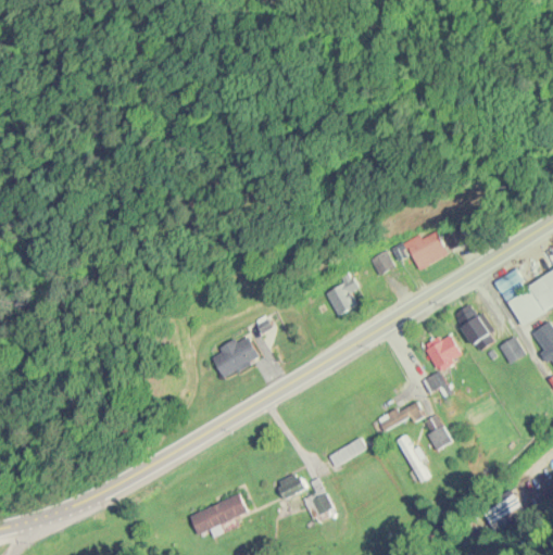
[(443,236),(452,250),(463,244),(454,229),(443,236)]
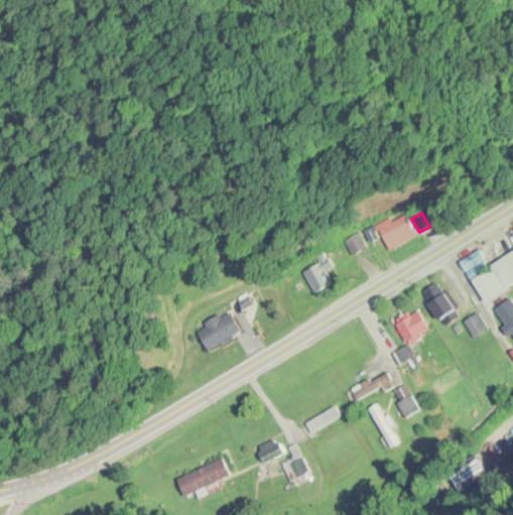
[(415,237),(404,216),(376,230),(387,251),(415,237)]
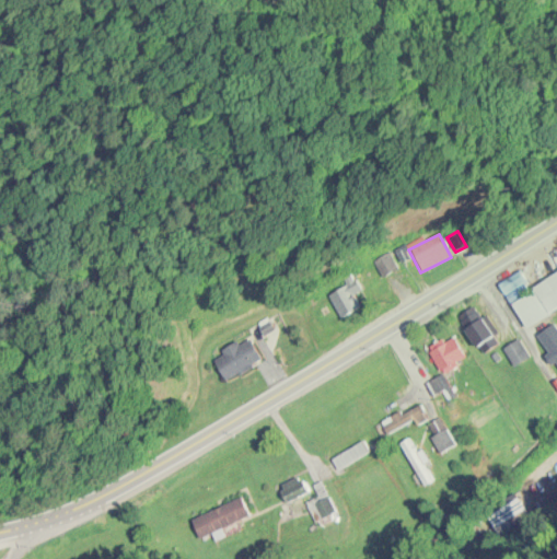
[(529,286),(517,269),(496,284),(509,301),(529,286)]
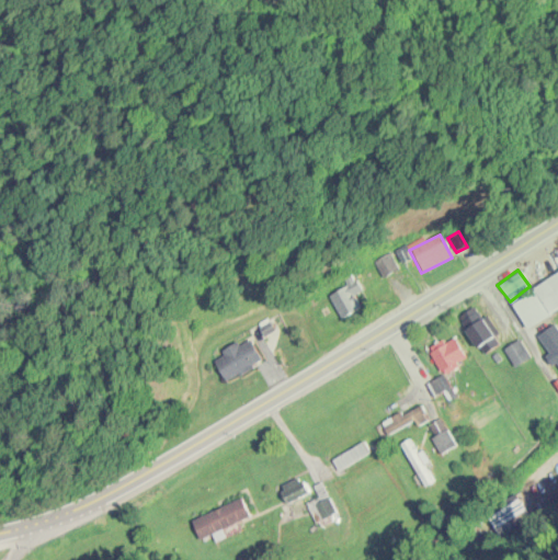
[(557,308),(557,274),(511,303),(525,328),(557,308)]
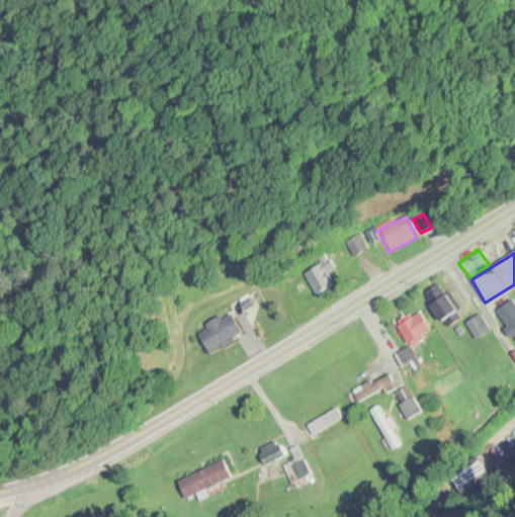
[(326,273),(333,270),(328,260),(303,271),(313,294),(332,286),(326,273)]
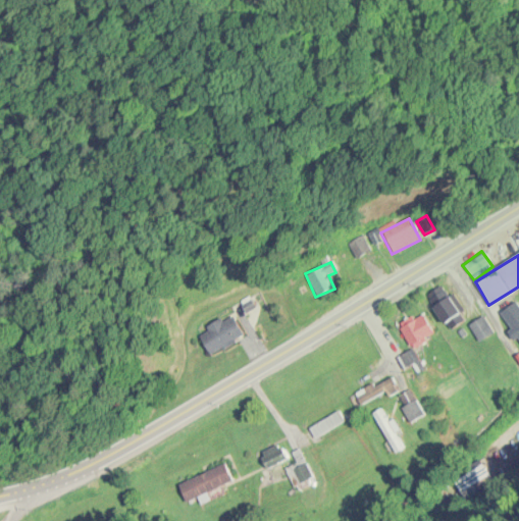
[(448,330),(463,320),(442,285),(426,296),(448,330)]
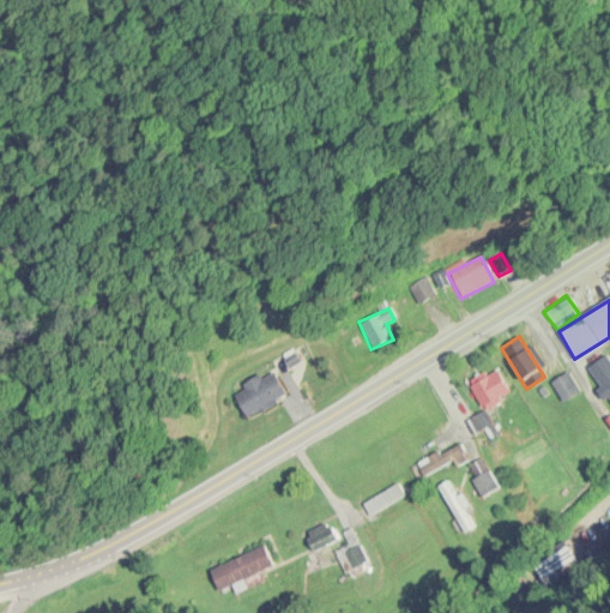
[(609,402),(609,361),(605,355),(586,367),(609,402)]
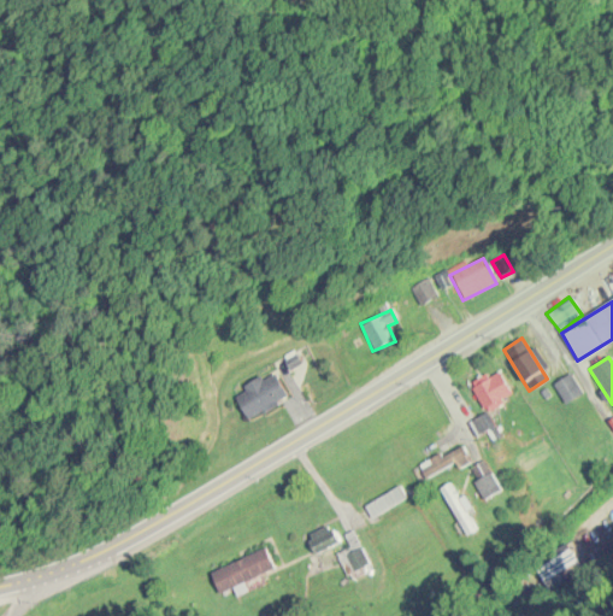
[(233,391),(247,420),(288,400),(273,370),(233,391)]
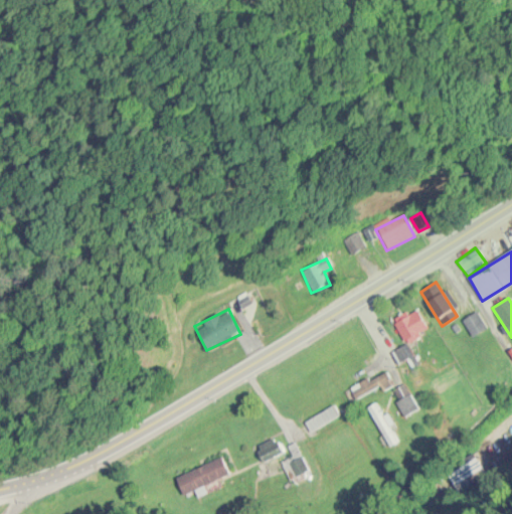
[(392,324),(407,344),(429,329),(413,309),(392,324)]
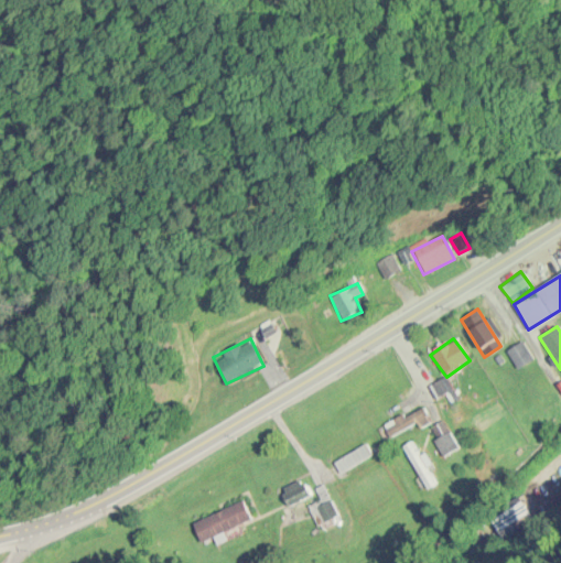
[(434,399),(446,392),(440,380),(428,387),(434,399)]
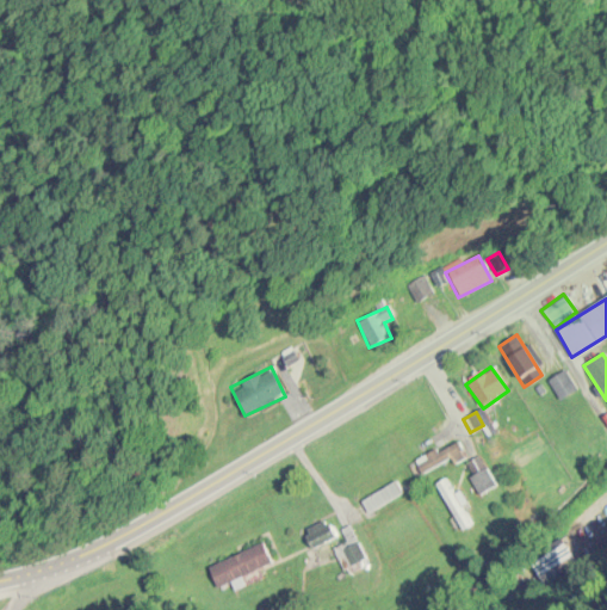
[(414,461),(420,474),(448,461),(451,464),(464,458),(456,441),(414,461)]
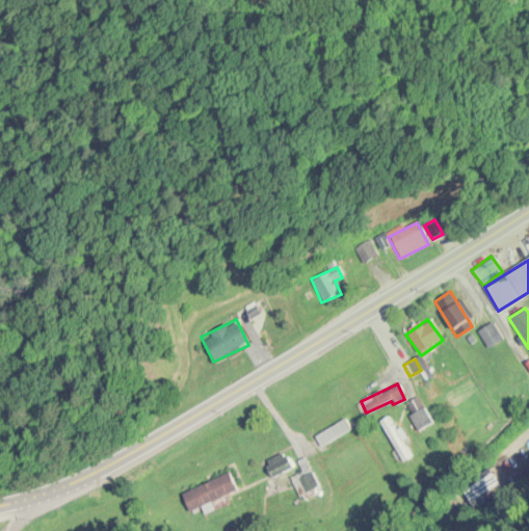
[(417,430),(429,424),(416,398),(403,404),(417,430)]
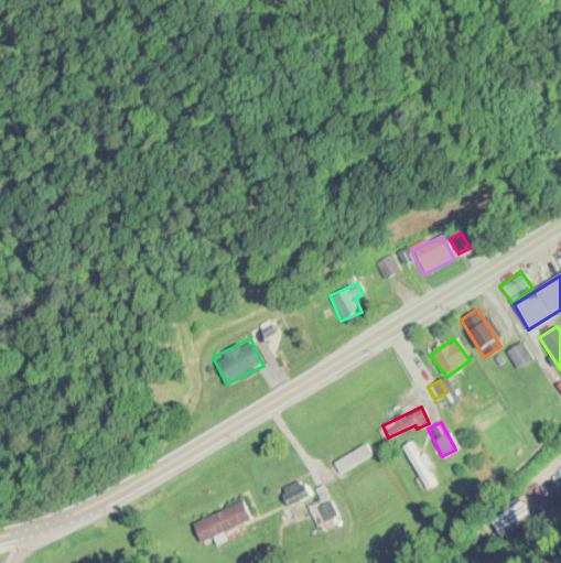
[(402,446),(424,489),(432,486),(409,443),(402,446)]
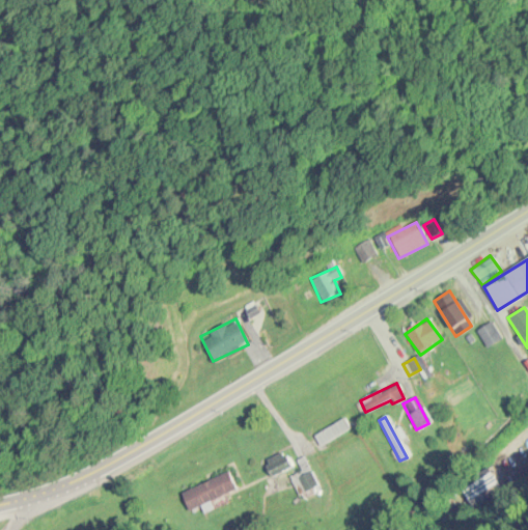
[(312,436),(320,447),(349,428),(341,418),(312,436)]
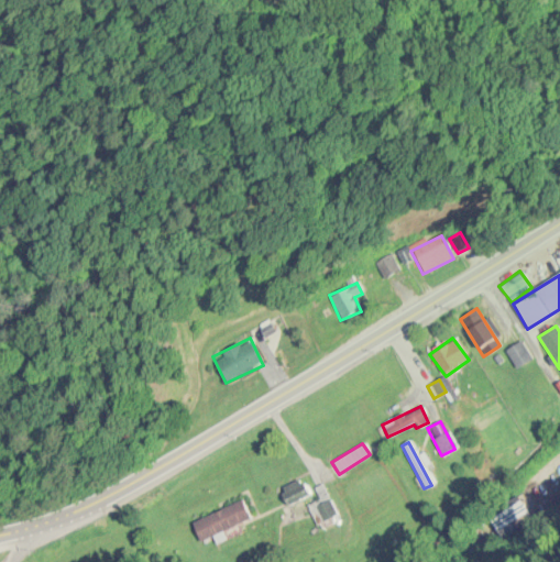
[(294,519),(309,511),(317,527),(330,520),(321,504),(328,500),(321,487),(308,494),(302,480),(280,491),(294,519)]
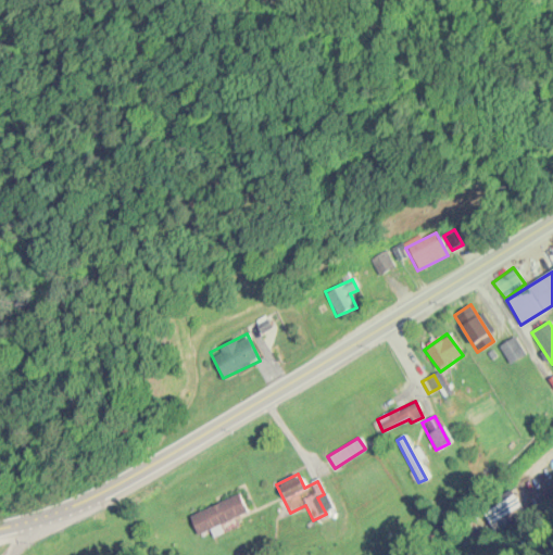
[(247,514),(239,494),(189,516),(197,534),(247,514)]
